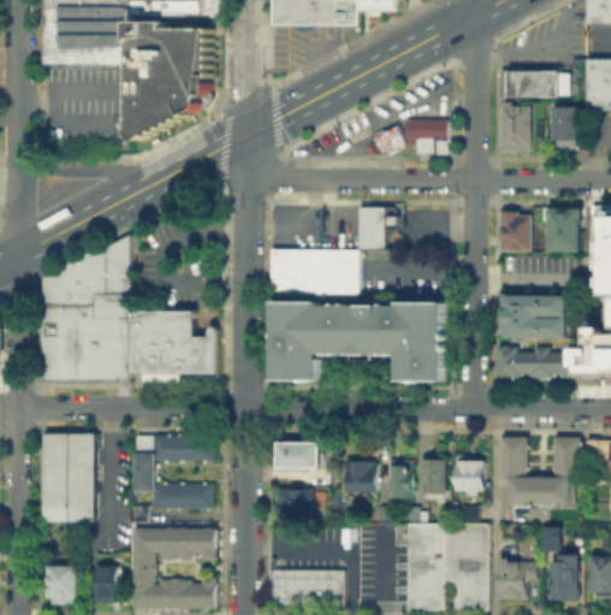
[(45,0),(218,0),(218,29),(209,29),(209,100),(199,113),(142,142),(131,141),(128,129),(128,67),(45,67),(45,0)]
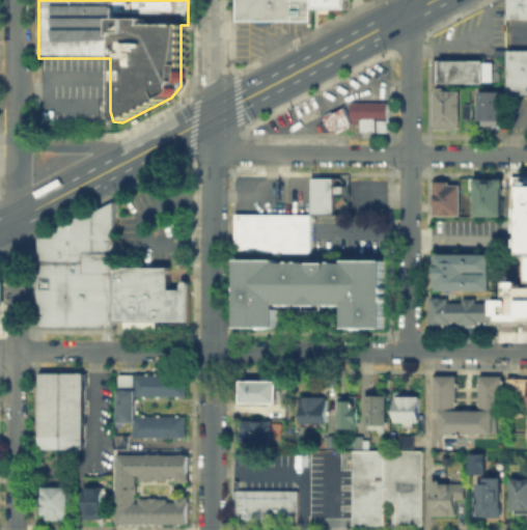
[(229,0),(343,0),(343,9),(305,9),(305,20),(230,20),(229,0)]
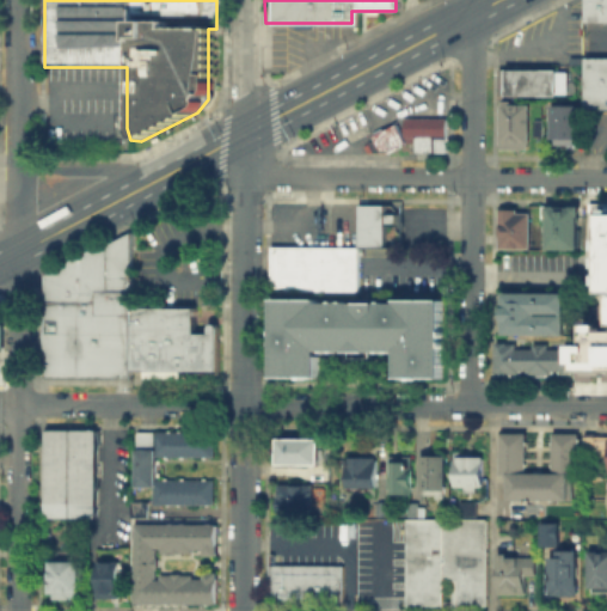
[(580,0),(606,0),(606,22),(580,22),(580,0)]
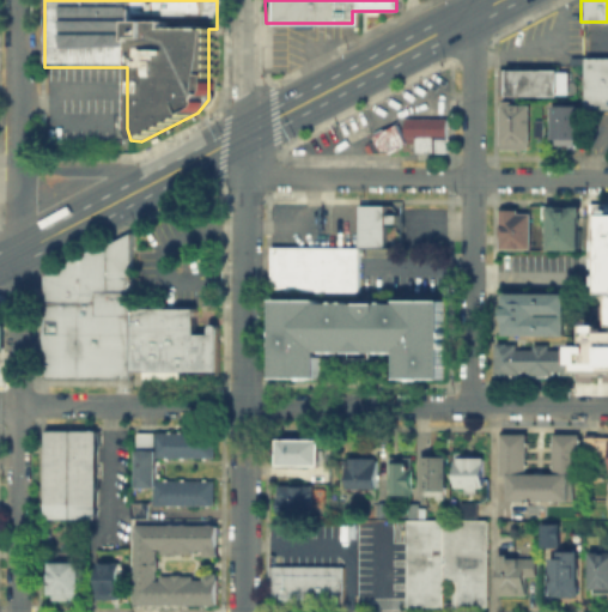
[(607,59),(607,113),(581,113),(581,59),(607,59)]
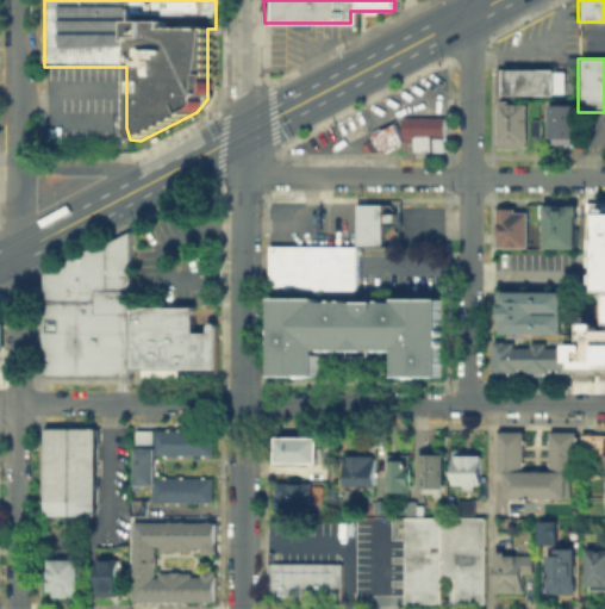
[(493,69),(562,70),(561,98),(492,97),(493,69)]
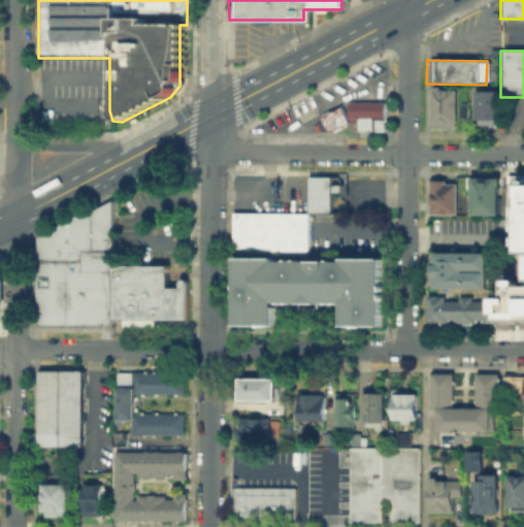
[(429,93),(452,93),(452,132),(429,132),(429,93)]
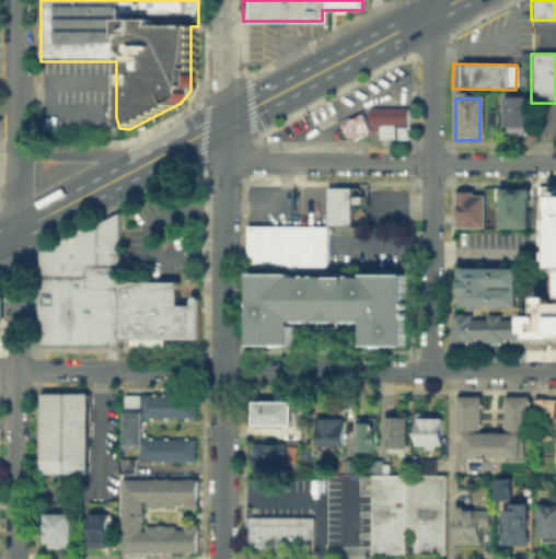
[(500,99),(521,99),(521,134),(500,134),(500,99)]
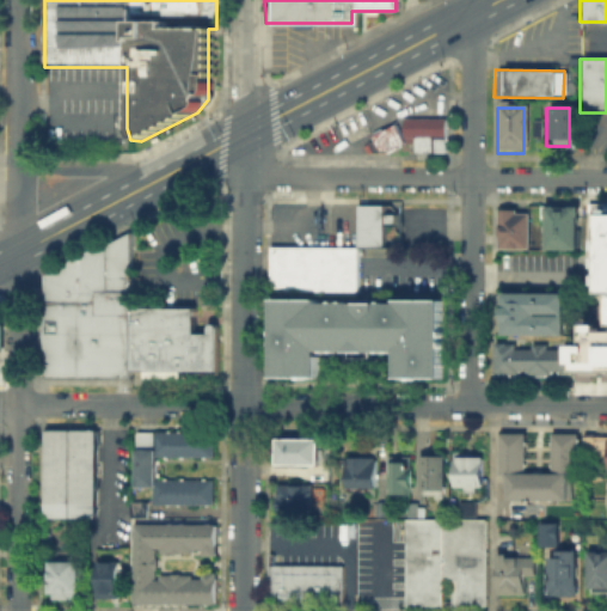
[(397,120),(437,120),(437,150),(397,150),(397,120)]
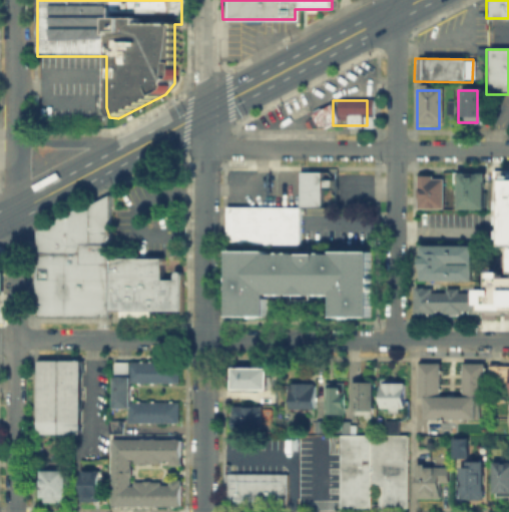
[(446,116),(446,104),(455,104),(455,116),(446,116)]
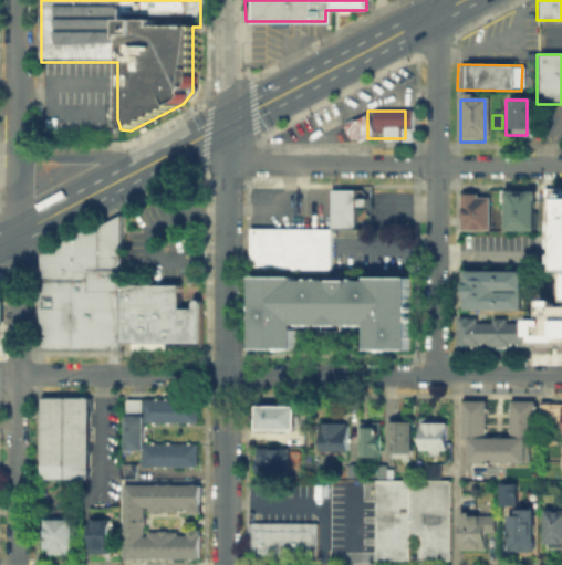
[(351,228),(351,188),(328,189),(328,228),(351,228)]
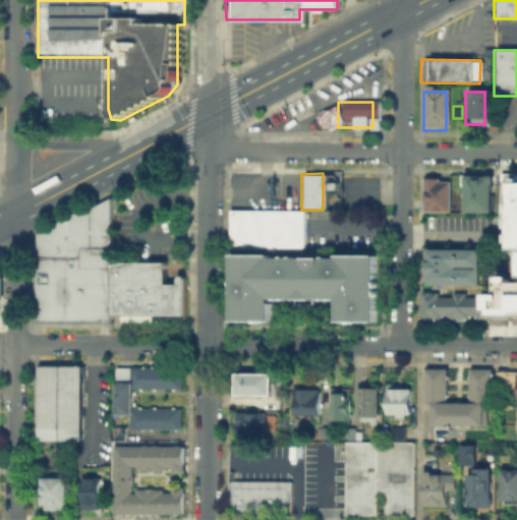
[(510,174),(516,174),(516,325),(487,325),(487,294),(496,295),(496,276),(509,276),(509,283),(516,283),(516,248),(509,248),(509,197),(500,197),(500,184),(510,184),(510,174)]
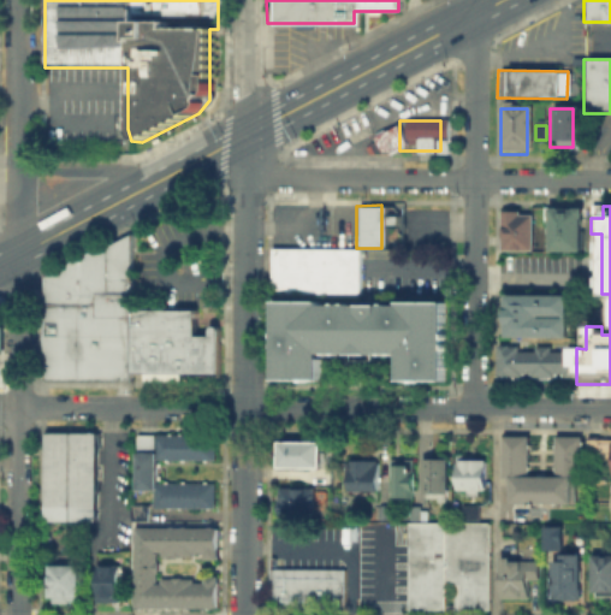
[(545,210),(574,210),(574,250),(545,250),(545,210)]
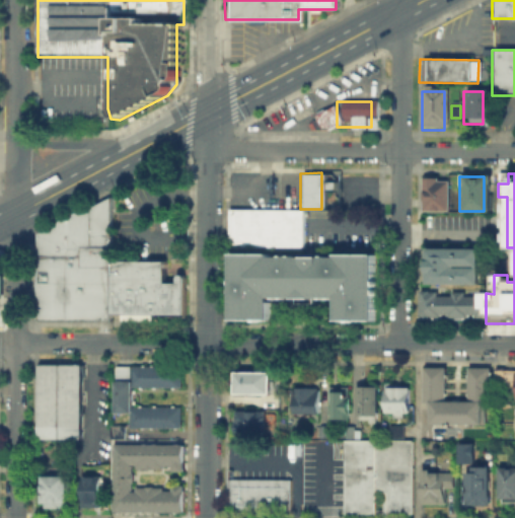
[(418,180),(443,180),(443,210),(417,210),(418,180)]
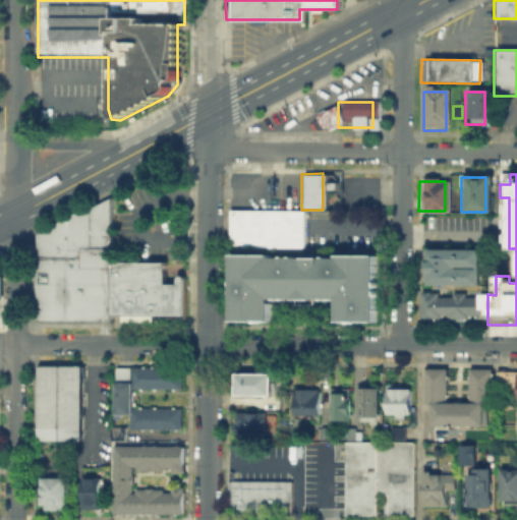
[(35,237),(111,198),(110,264),(184,264),(184,325),(35,325),(35,237)]
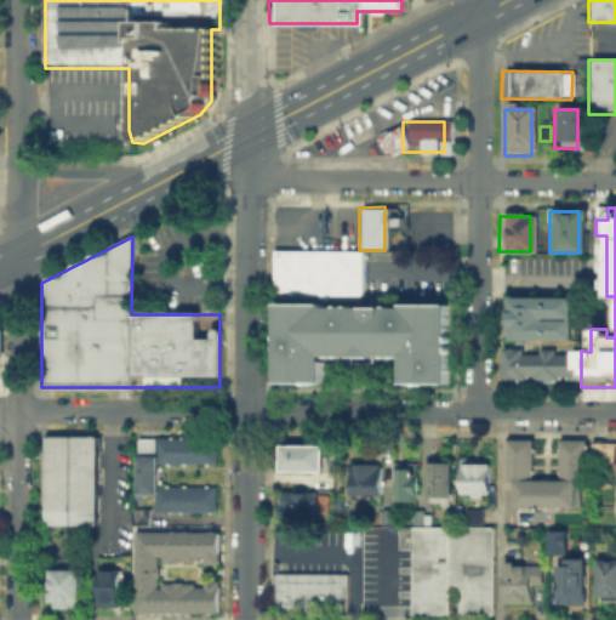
[(358,295),(358,251),(268,250),(268,295),(358,295)]
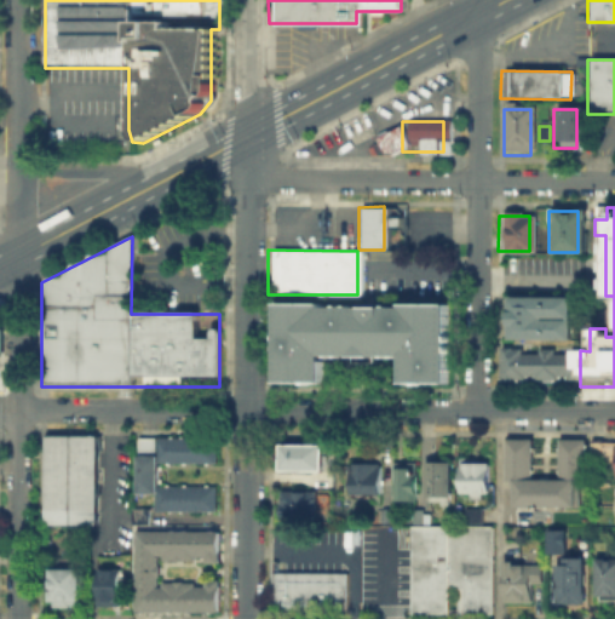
[(504,298),(567,298),(567,337),(504,337),(504,298)]
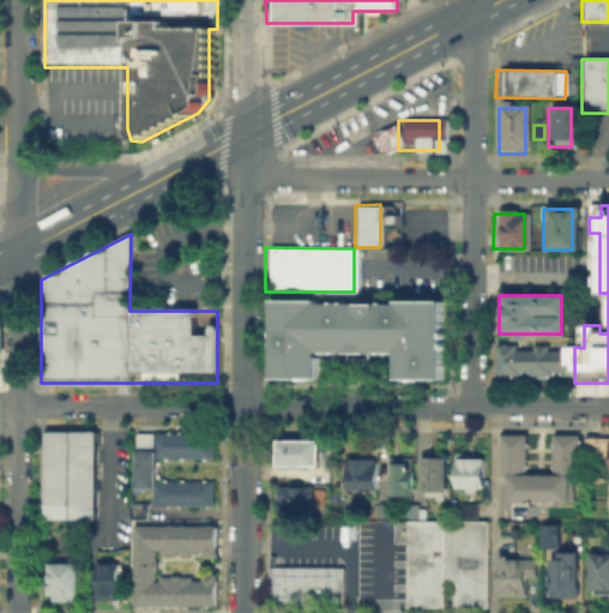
[(265,299),(439,299),(439,377),(390,377),(390,354),(312,354),(312,378),(265,378),(265,299)]
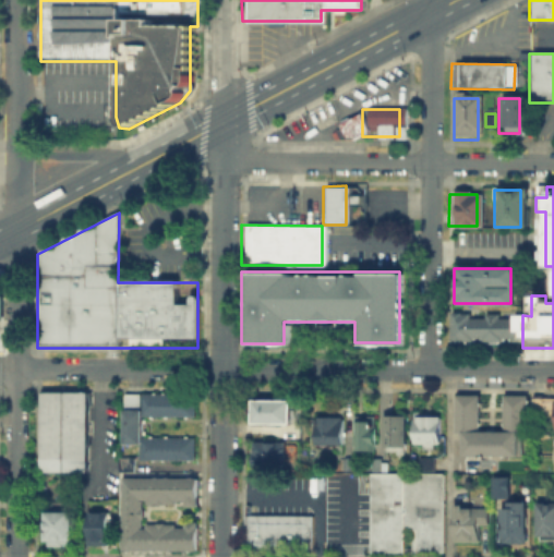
[(448,314),(516,314),(516,337),(462,337),(462,346),(448,346),(448,314)]
